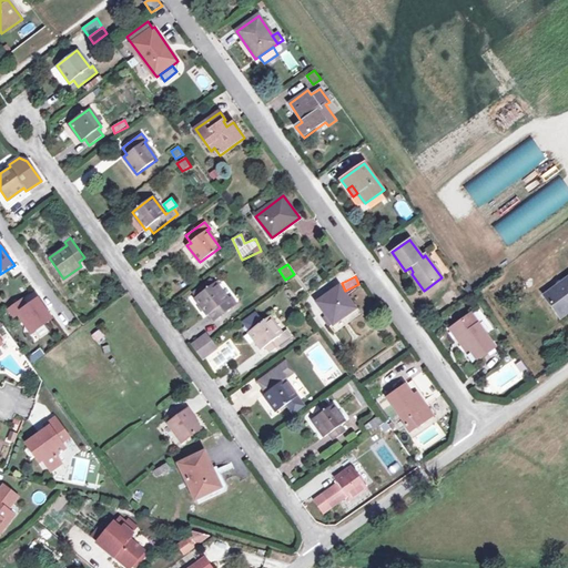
[(333,277),(307,293),(313,302),(338,286),(333,277)]
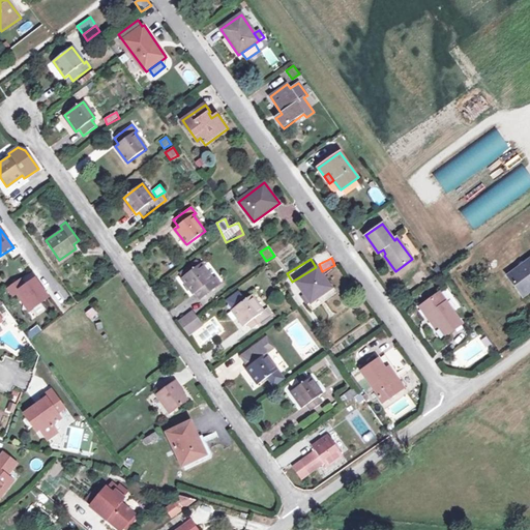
[(529,260),(508,275),(520,292),(529,285),(529,260)]
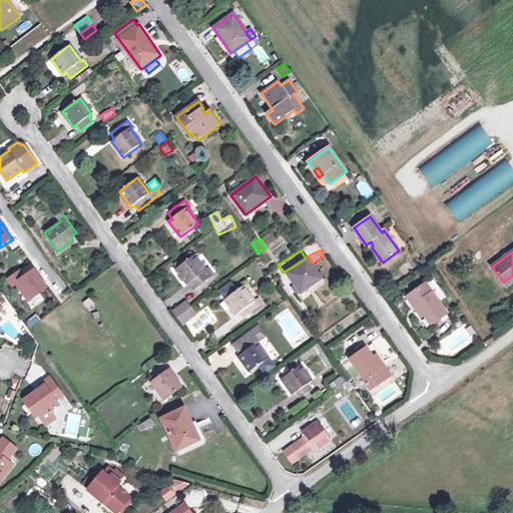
[(206,271),(194,254),(176,269),(188,285),(191,283),(195,289),(213,275),(208,269),(206,271)]
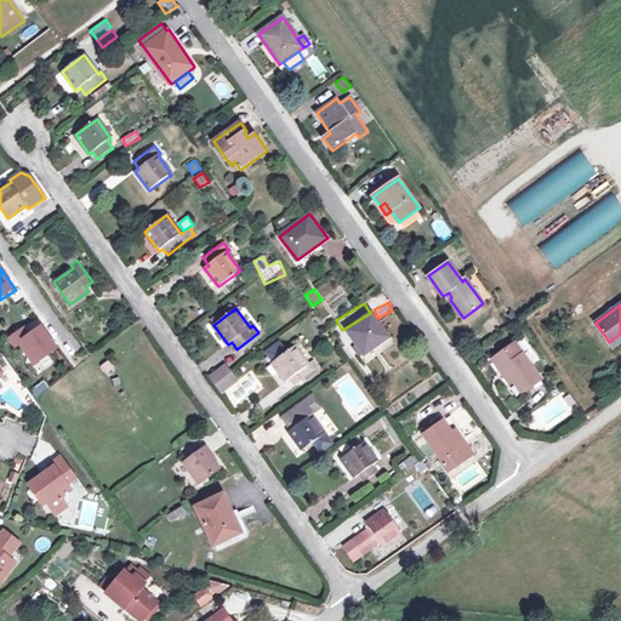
[(371,313),(347,330),(365,354),(389,337),(371,313)]
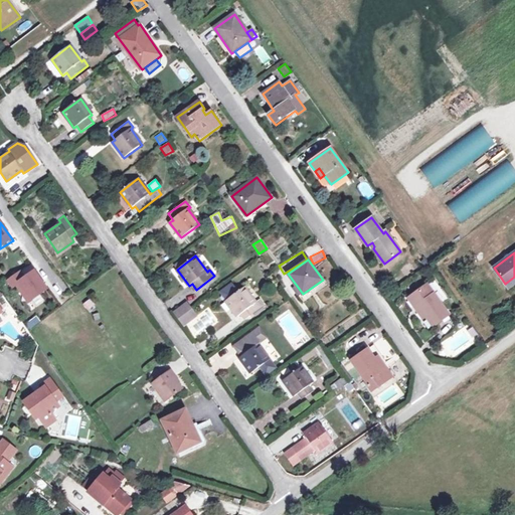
[(21,273),(9,281),(14,288),(18,286),(30,303),(47,291),(35,273),(26,280),(21,273)]
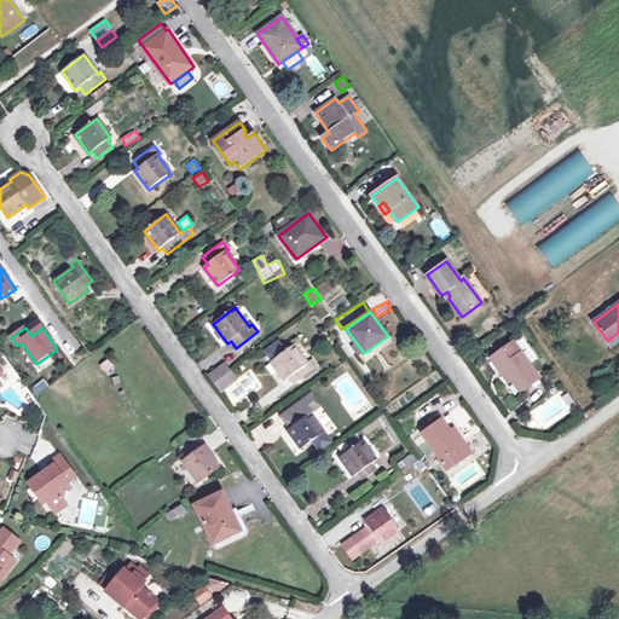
[(618,333),(607,341),(611,347),(618,340),(618,333)]
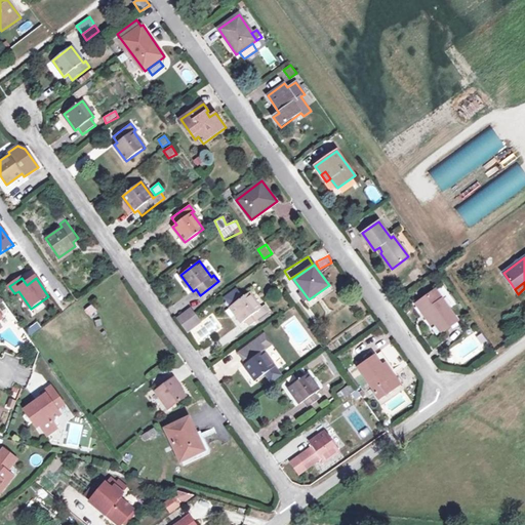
[(436,290),(415,304),(423,314),(427,312),(434,323),(442,333),(458,321),(436,290)]
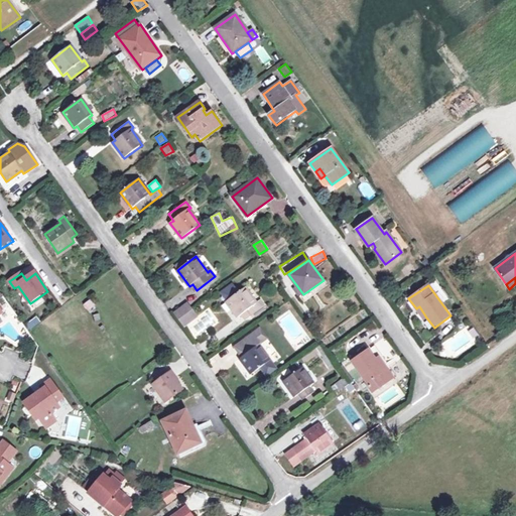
[(244,287),(226,301),(238,317),(241,315),(245,320),(263,307),(259,301),(256,303),(244,287)]
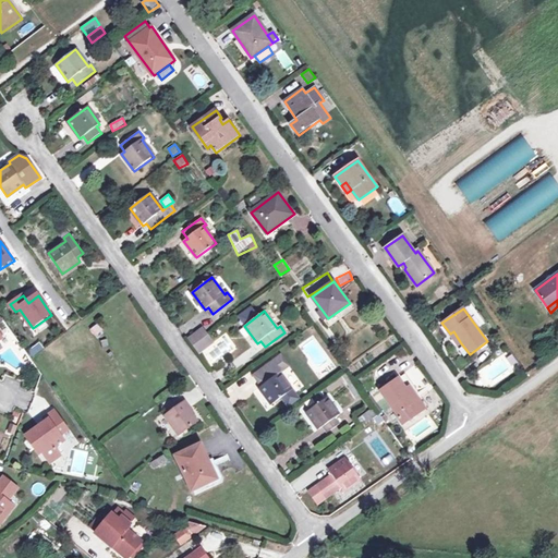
[(96,338),(105,332),(98,324),(89,329),(96,338)]
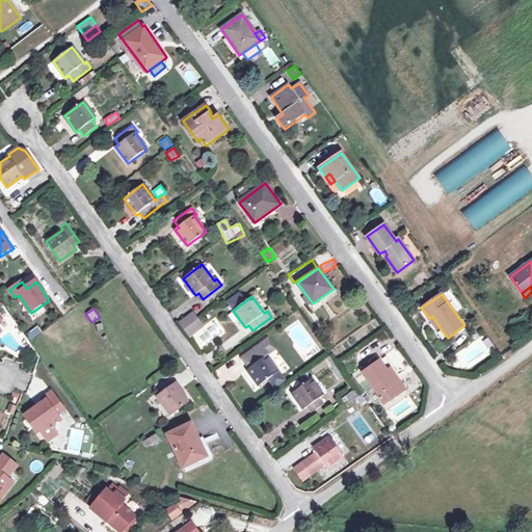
[(193,313),(180,322),(190,336),(203,326),(193,313)]
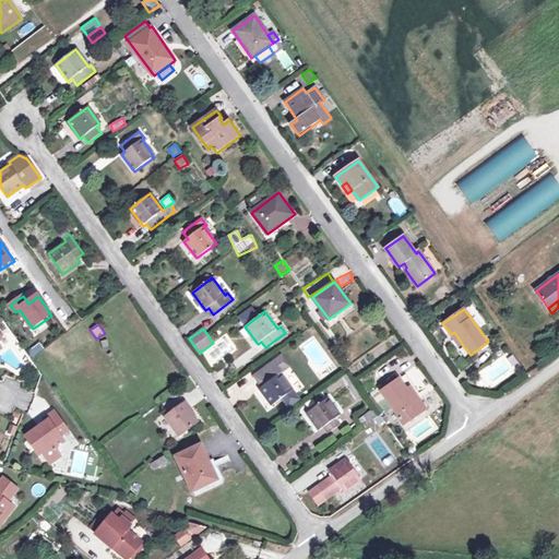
[(454,332),(451,334),(459,346),(462,344),(454,332)]
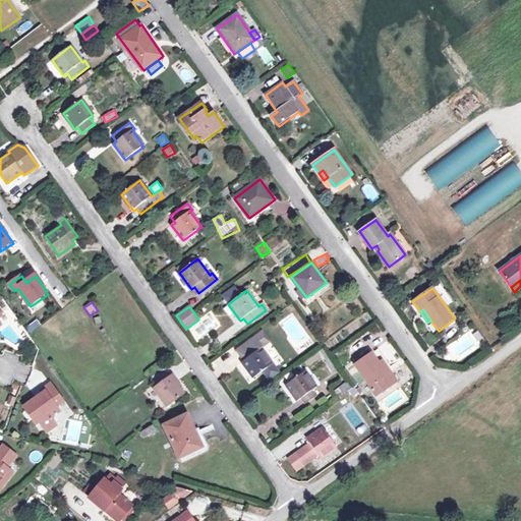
[(32,335),(42,326),(36,320),(25,329),(32,335)]
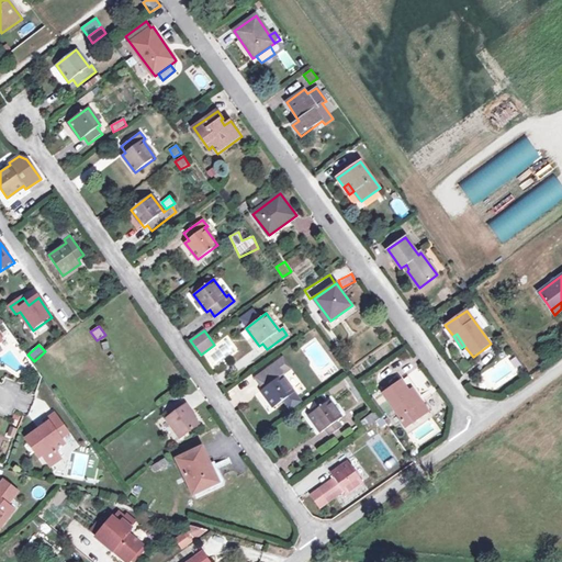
[(284,358),(277,362),(285,373),(292,369),(284,358)]
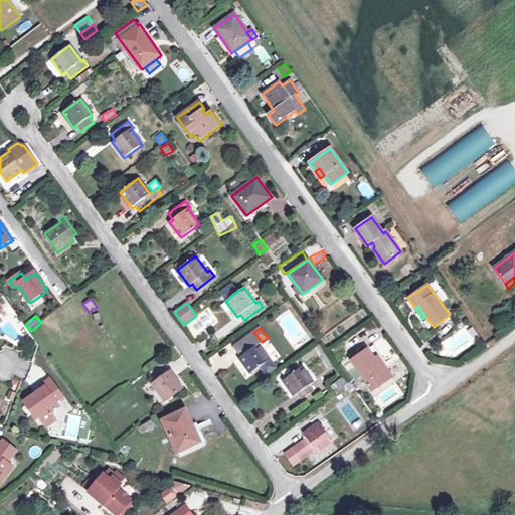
[(253,332),(233,345),(241,356),(240,357),(251,373),(261,367),(266,375),(276,368),(259,344),(262,342),(253,332)]
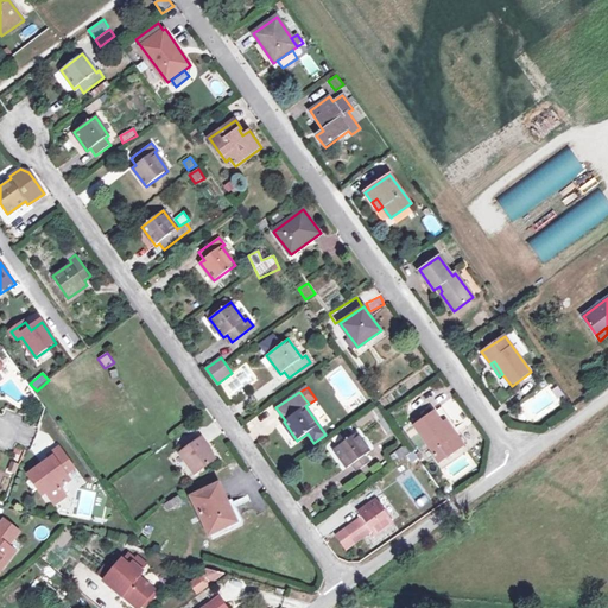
[(434,412),(415,426),(435,453),(434,454),(439,462),(463,445),(456,434),(451,437),(442,424),(434,412)]
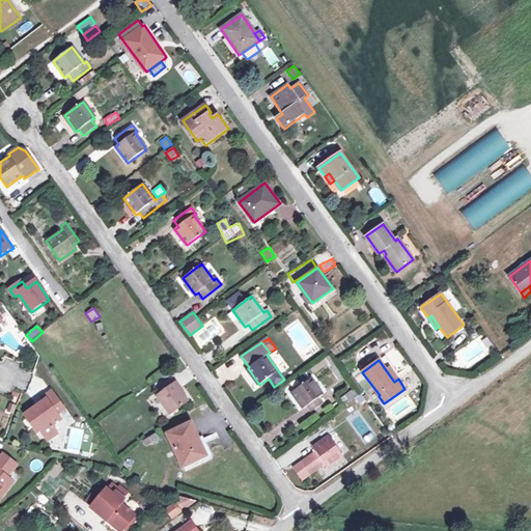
[(390,367),(386,370),(394,382),(398,379),(390,367)]
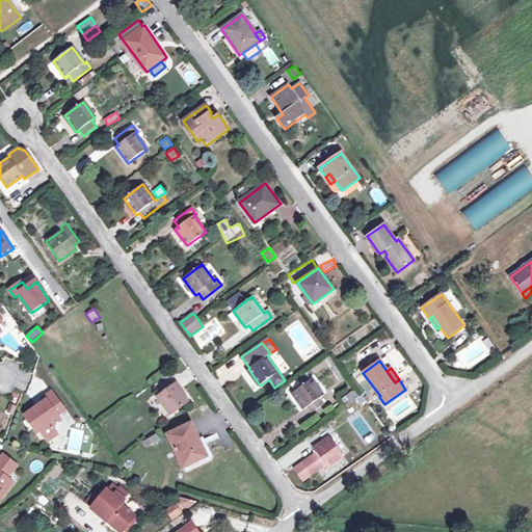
[(312,379),(292,393),(304,409),(308,407),(312,413),(324,404),(320,398),(323,396),(312,379)]
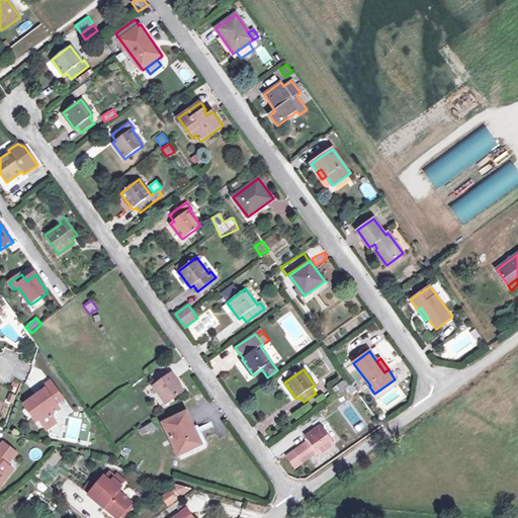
[(171,373),(153,386),(165,405),(183,392),(175,381),(176,380),(171,373)]
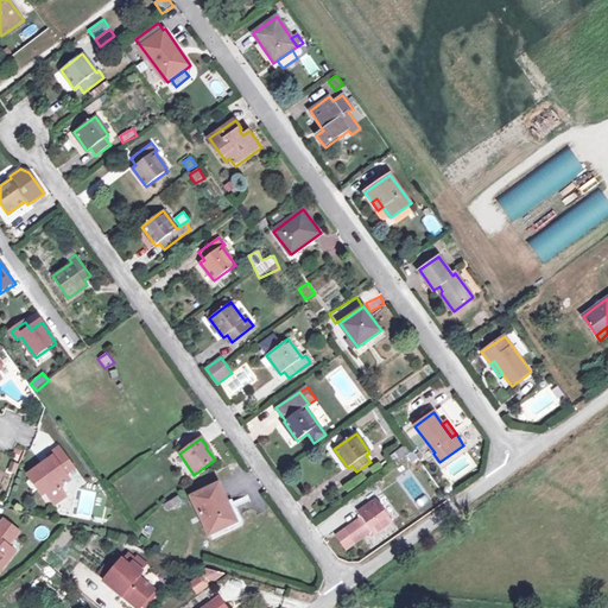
[(406,445),(390,456),(396,463),(411,453),(406,445)]
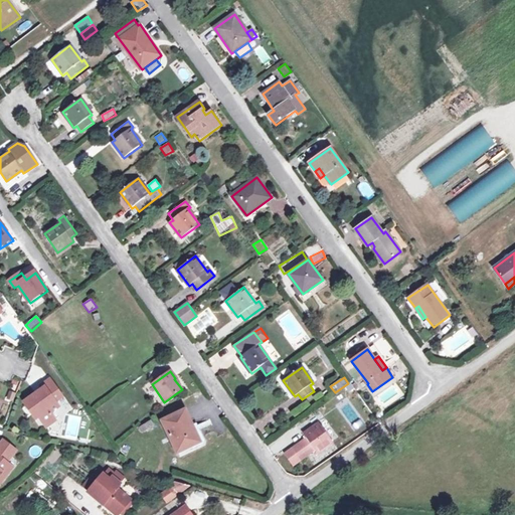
[(12,400),(20,382),(13,379),(5,397),(12,400)]
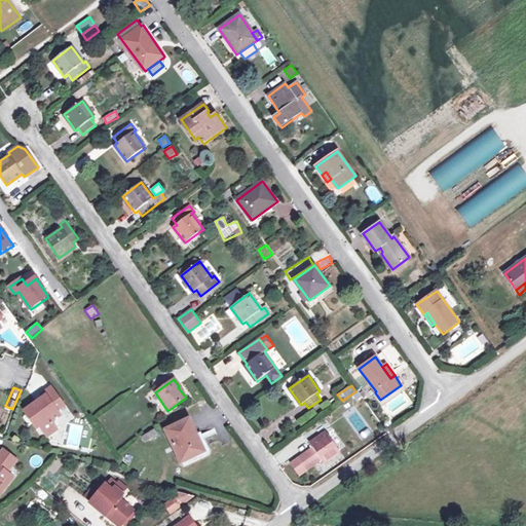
[(46,398),(26,412),(34,423),(37,421),(48,437),(58,429),(54,424),(54,421),(61,417),(58,411),(65,406),(51,388),(43,393),(46,398)]
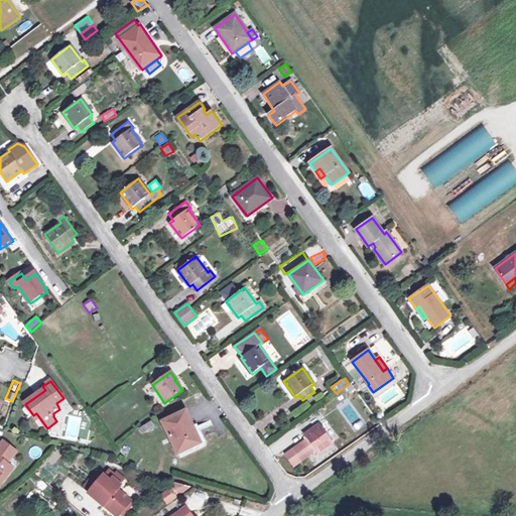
[(185,411),(162,421),(177,454),(200,443),(185,411)]
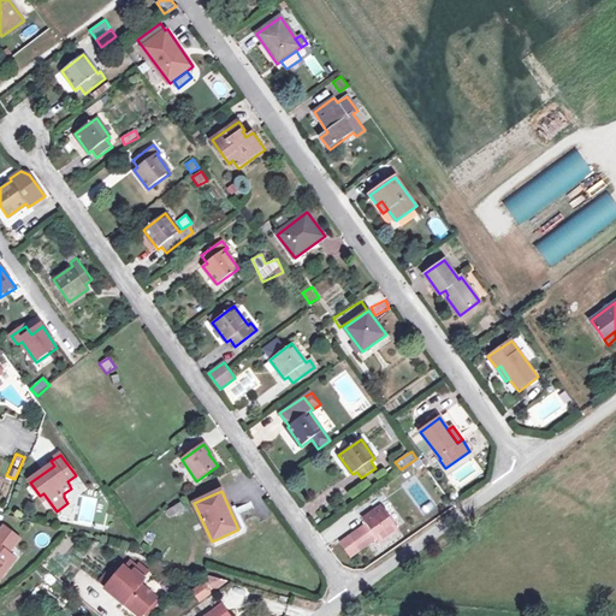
[(179,502),(171,508),(176,515),(184,509),(179,502)]
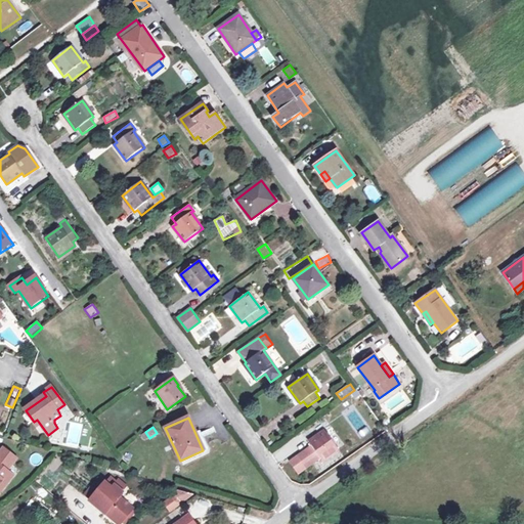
[(311,445),(296,456),(305,469),(320,457),(322,461),(339,449),(325,431),(309,442),(311,445)]
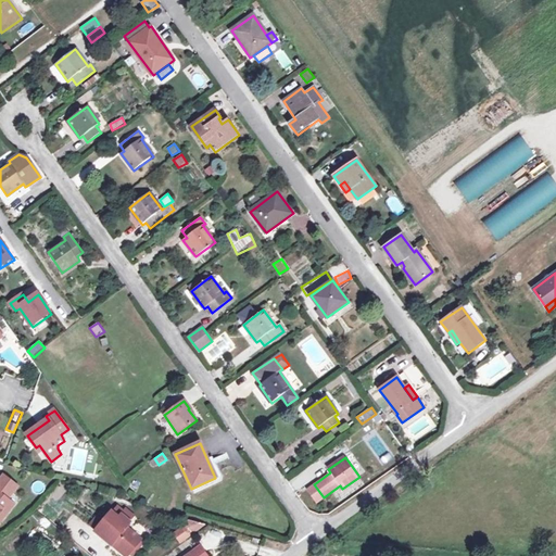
[(1,478),(0,479),(0,481),(13,492),(19,485),(4,475),(1,478)]
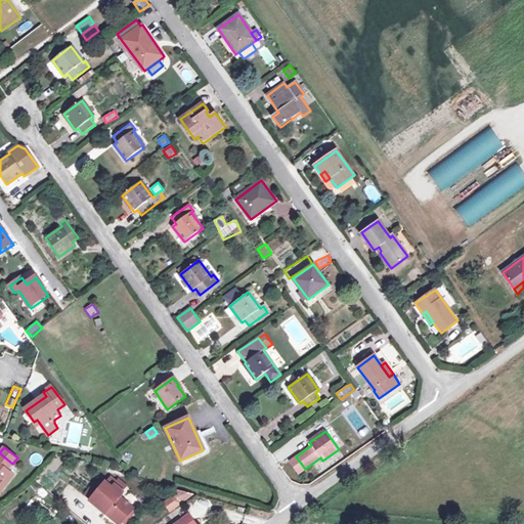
[(12,464),(0,453),(0,488),(2,490),(14,476),(7,470),(12,464)]
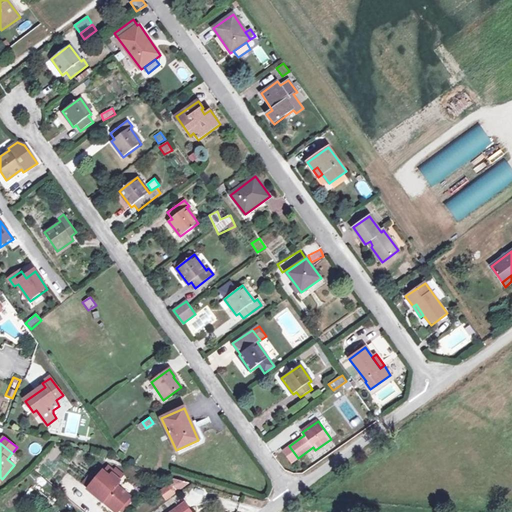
[(102,471),(86,489),(101,502),(103,499),(117,511),(129,497),(115,486),(119,481),(111,474),(108,477),(102,471)]
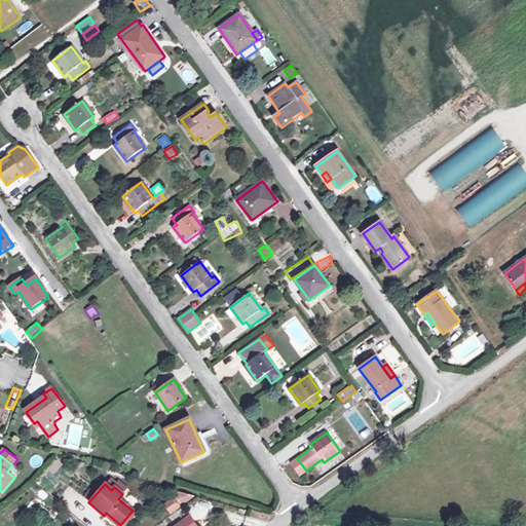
[(168,501),(159,508),(165,516),(177,508),(174,503),(168,501)]
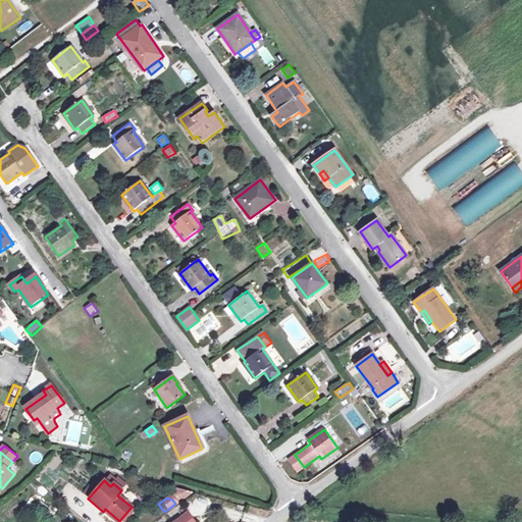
[(105,509),(103,512),(115,521),(118,521),(119,521),(105,509)]
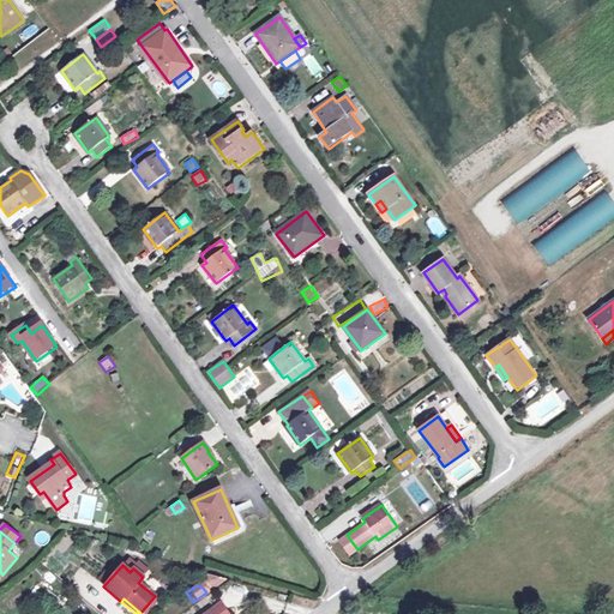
[(228,613),(221,603),(204,613),(228,613)]
